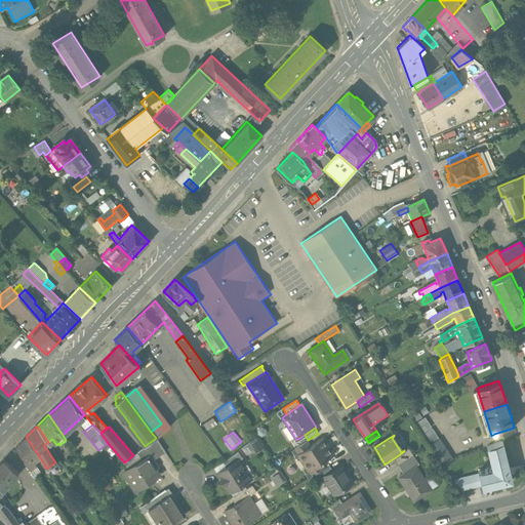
[(26,437),(16,447),(26,461),(24,462),(30,471),(37,467),(35,463),(41,459),(26,437)]
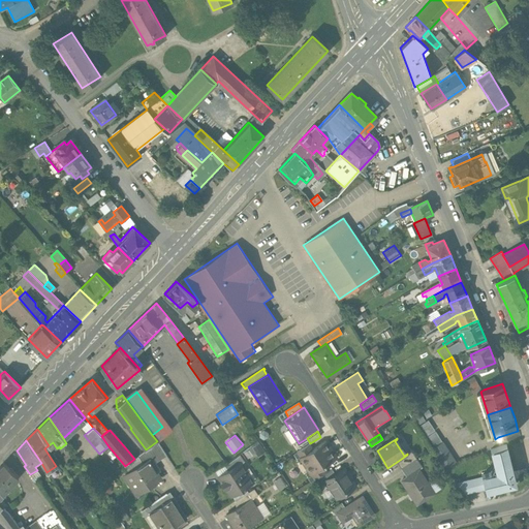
[(146,449),(137,456),(143,464),(150,460),(151,463),(165,454),(157,441),(146,449)]
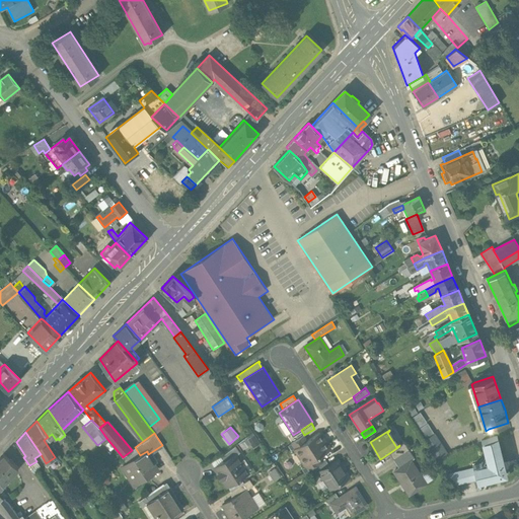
[(307,442),(298,447),(308,464),(317,458),(330,450),(319,433),(307,442)]
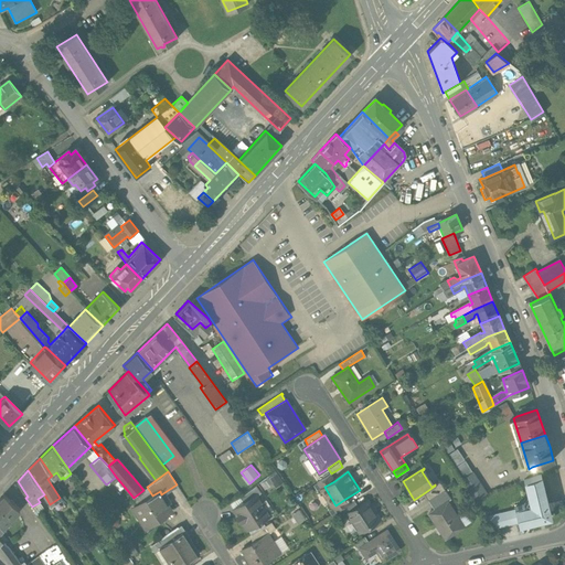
[(472,473),(462,479),(466,486),(476,479),(472,473)]
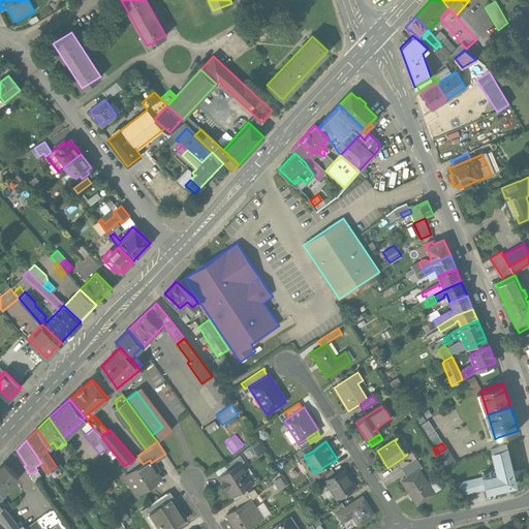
[(297,453),(300,459),(304,456),(313,450),(309,444),(297,453)]
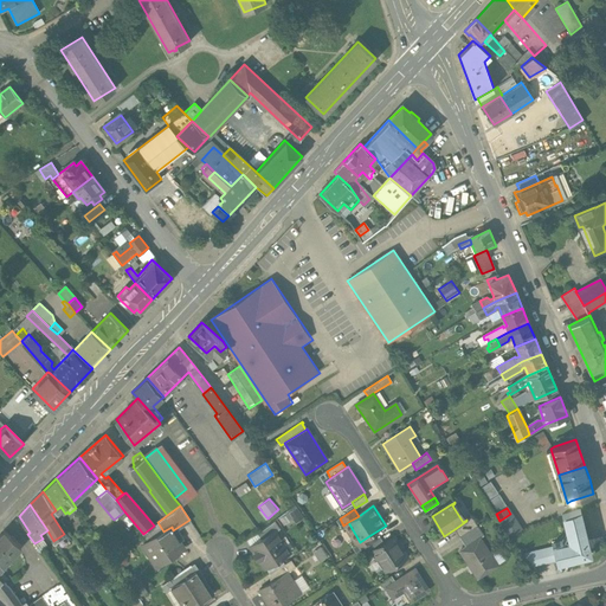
[(580,509),(561,516),(566,534),(561,542),(552,545),(556,563),(578,559),(578,555),(581,554),(581,558),(592,555),(590,545),(586,546),(585,542),(588,542),(580,509)]
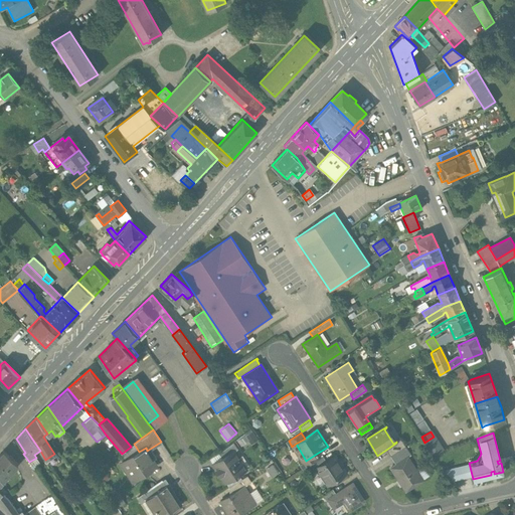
[(390,457),(405,447),(401,440),(396,443),(386,450),(390,457)]
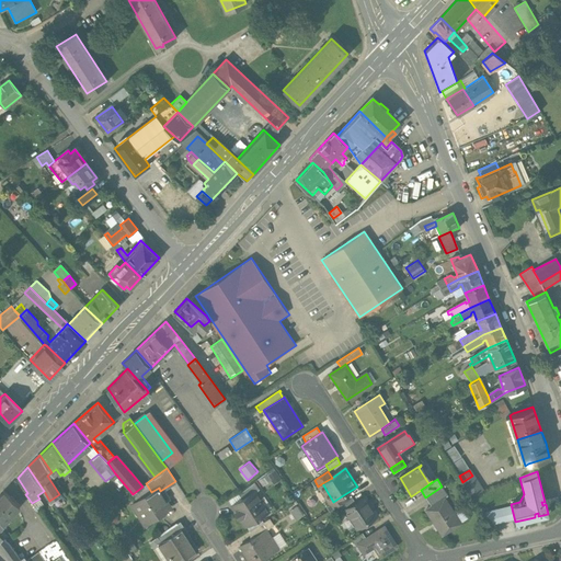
[(255,491),(255,492),(259,490),(254,482),(240,493),(239,494),(242,500),(255,491)]
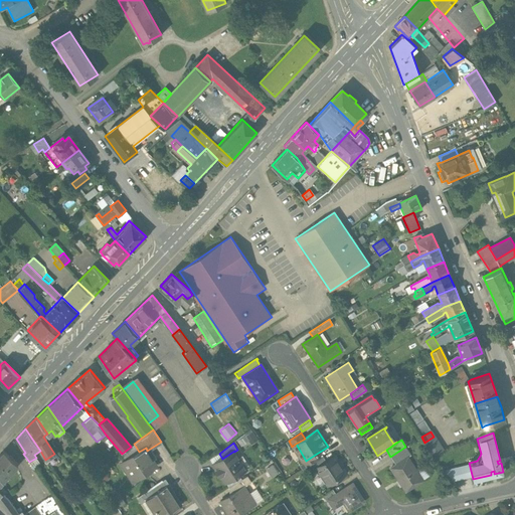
[(292,447),(303,463),(306,461),(296,444),(292,447)]
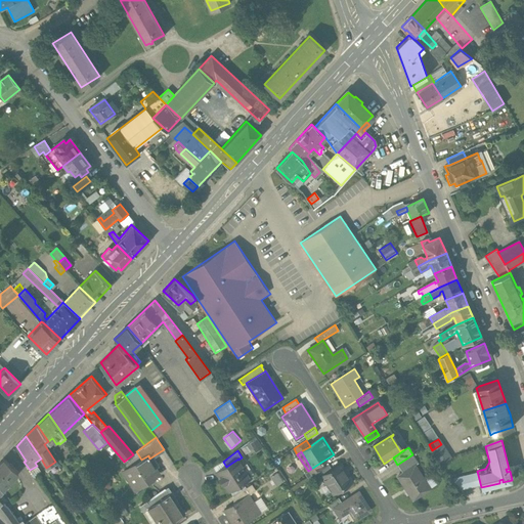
[(447,453),(437,460),(440,464),(450,457),(447,453)]
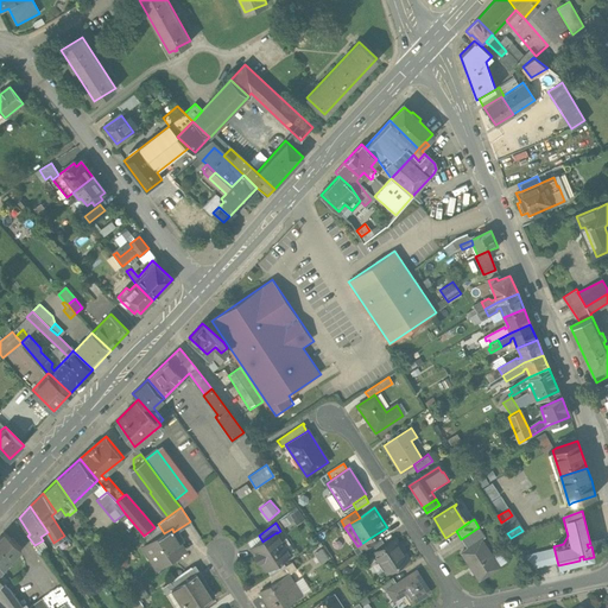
[(468,550),(481,540),(482,542),(486,538),(479,527),(461,539),(468,550)]
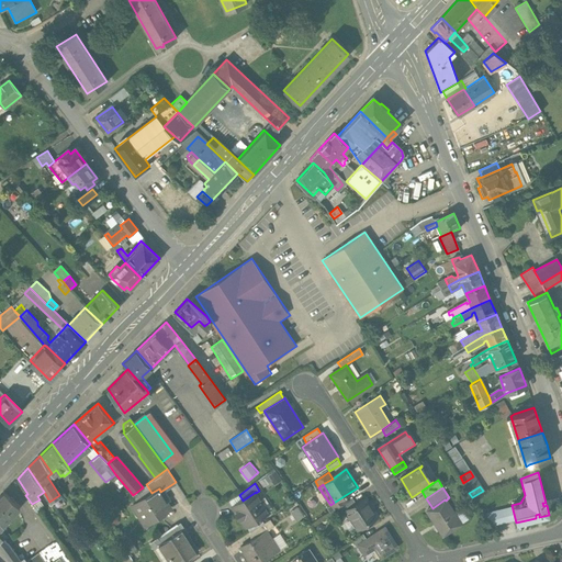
[(152,493),(132,505),(139,517),(144,515),(148,523),(170,508),(160,492),(159,489),(152,493)]
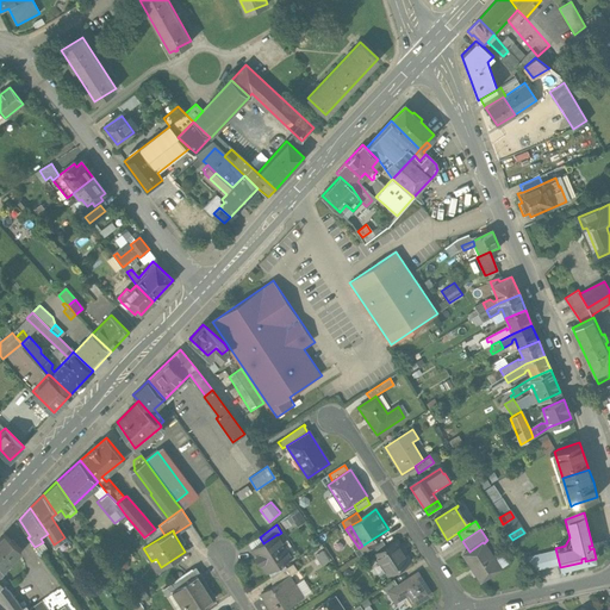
[(22,549),(5,534),(0,539),(0,566),(2,570),(22,549)]
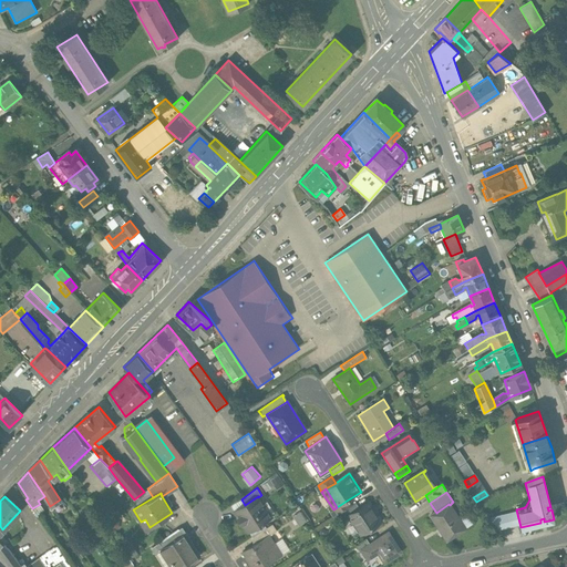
[(245,505),(235,512),(238,517),(237,518),(241,525),(243,524),(248,532),(271,517),(258,497),(258,496),(245,505)]
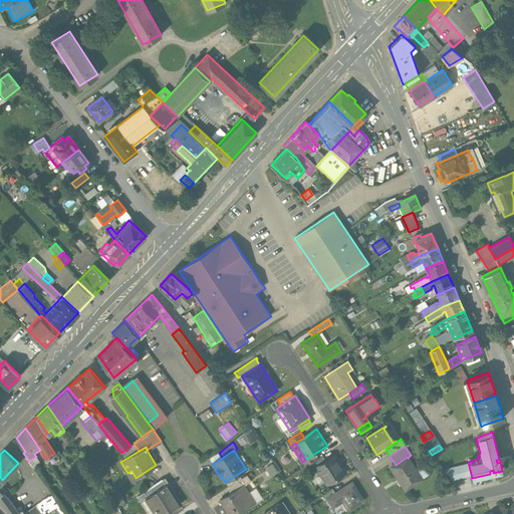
[(309,465),(318,459),(314,454),(305,460),(302,462),(305,467),(309,465)]
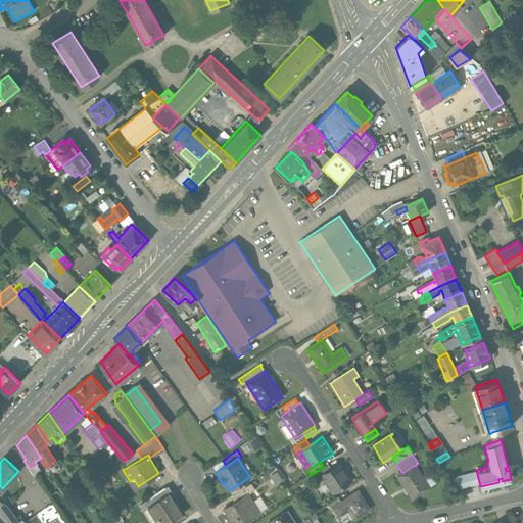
[(323,477),(322,476),(332,470),(328,464),(324,467),(315,473),(319,479),(323,477)]
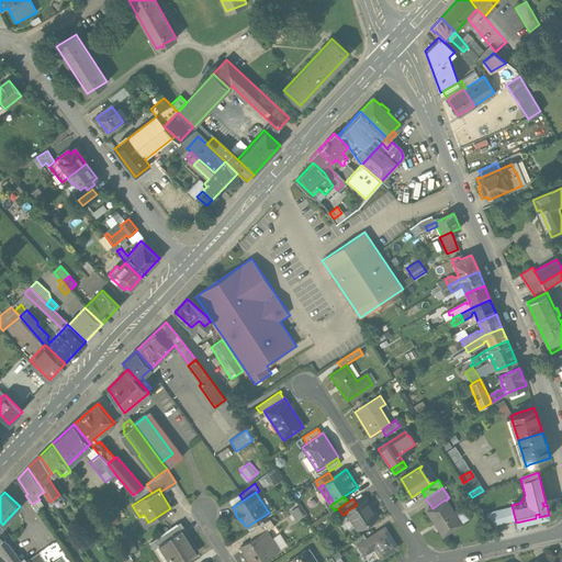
[(357,505),(346,512),(347,513),(351,518),(349,519),(357,530),(377,518),(369,507),(370,506),(366,498),(357,505)]
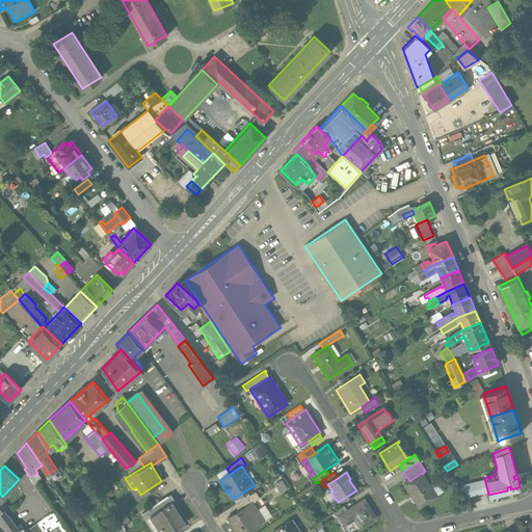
[(409,481),(403,484),(419,508),(436,497),(422,474),(421,473),(409,481)]
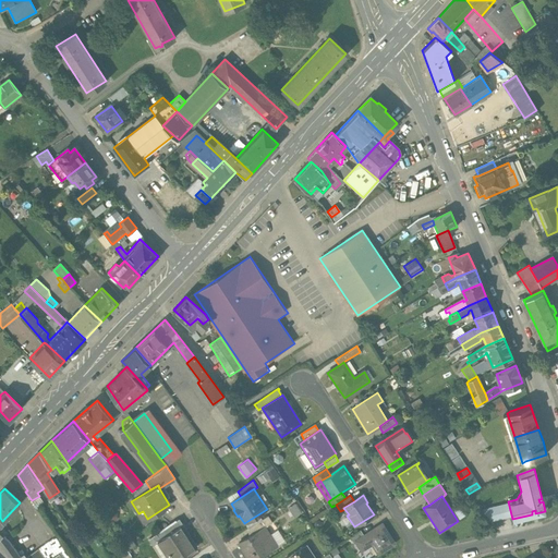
[(487,522),(511,516),(509,506),(482,512),(487,522)]
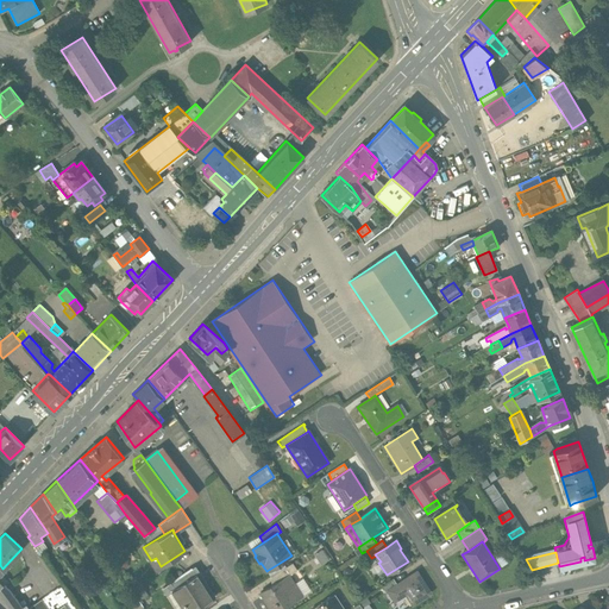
[(277,583),(288,576),(289,576),(297,571),(293,563),(272,576),(277,583)]
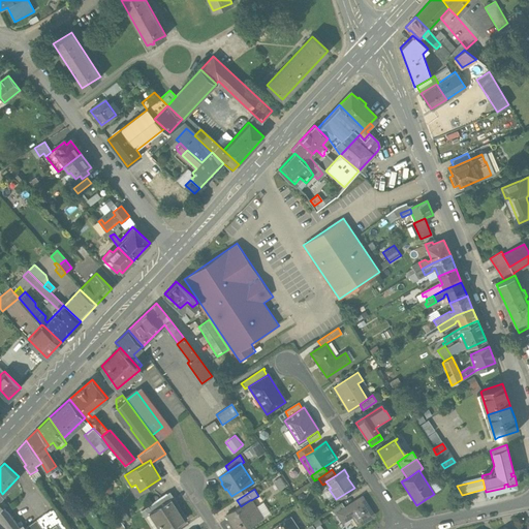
[(152,511),(170,499),(167,495),(149,506),(152,511)]
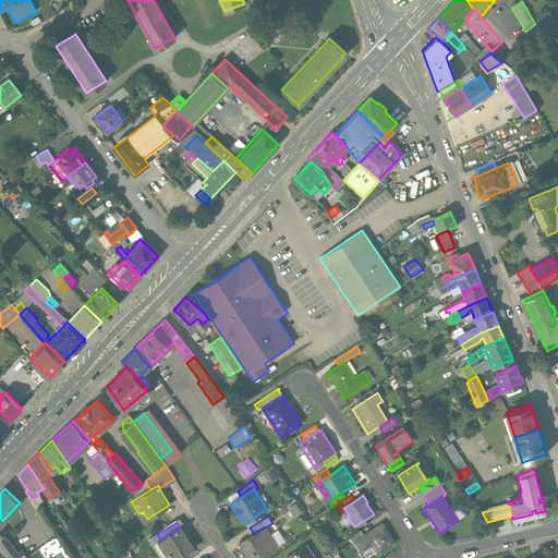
[(364,535),(355,541),(365,557),(372,557),(395,544),(381,524),(364,535)]
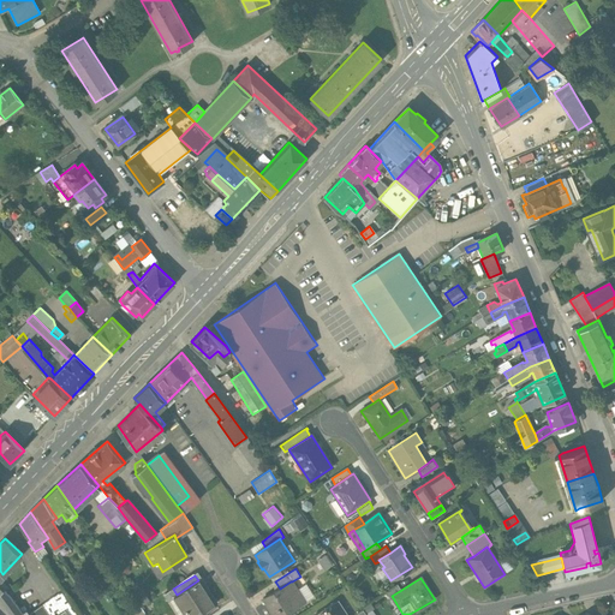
[(201,579),(198,581),(198,580),(177,595),(186,610),(184,613),(184,614),(197,614),(216,603),(201,579)]
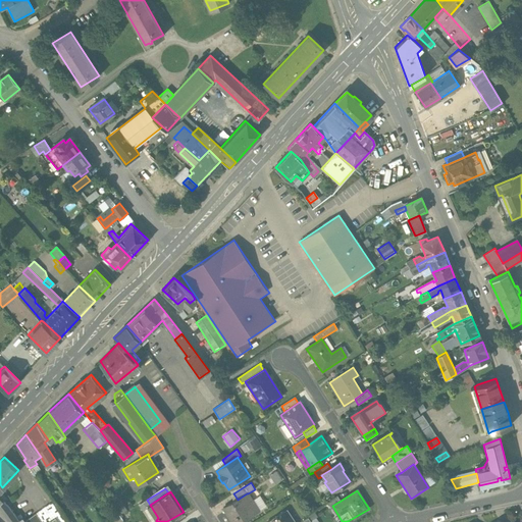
[(238,500),(223,509),(231,521),(242,521),(259,511),(248,493),(247,493),(238,500)]
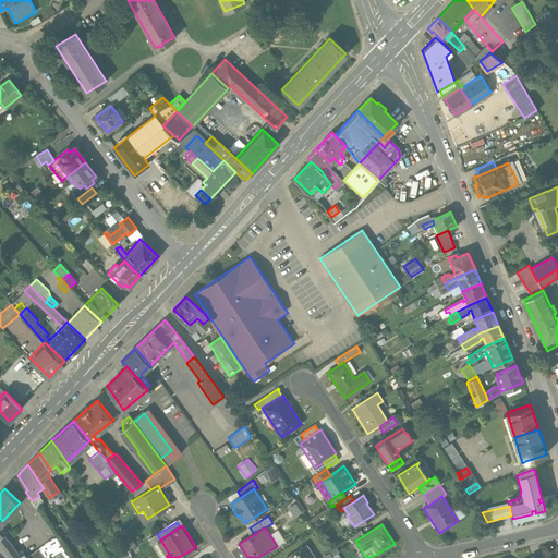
[(355,541),(364,535),(361,530),(350,537),(353,543),(355,541)]
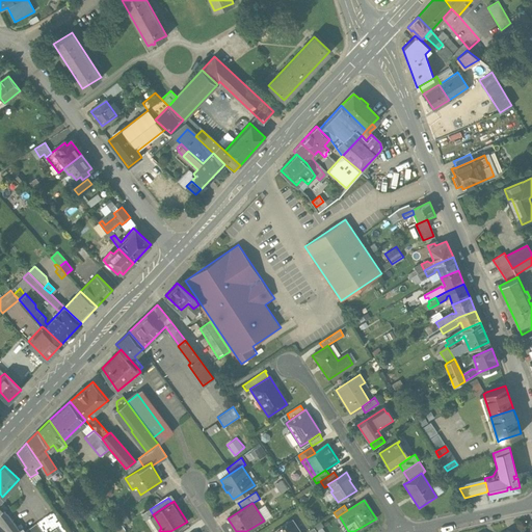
[(19,530),(6,514),(2,510),(0,512),(0,519),(9,531),(26,531),(25,530),(23,527),(19,530)]
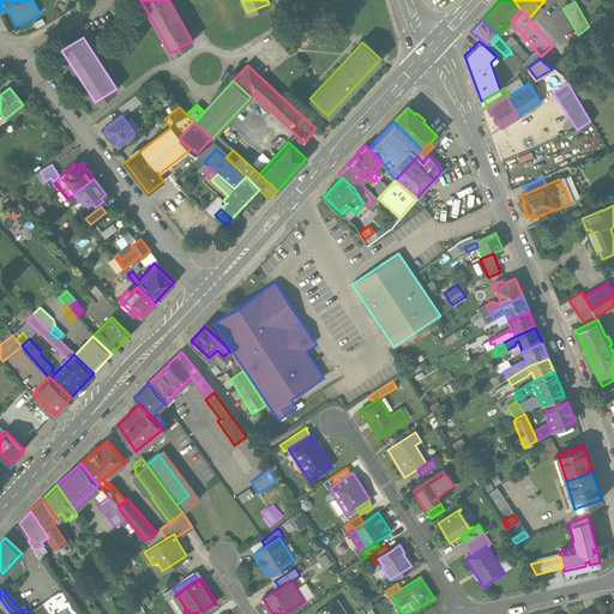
[(345,613),(338,602),(318,613),(345,613)]
